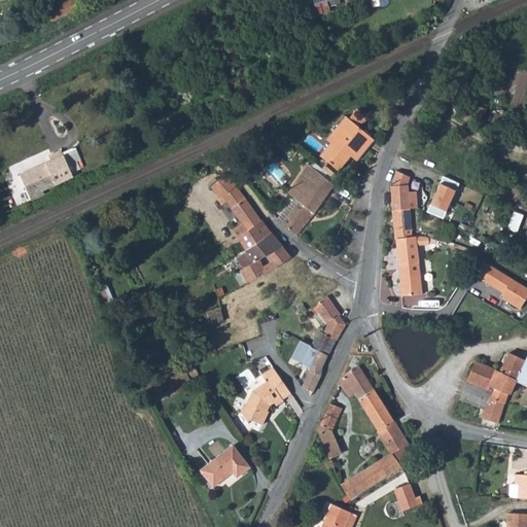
[(71,0),(65,0),(48,7),(56,23),(78,12),(71,0)]
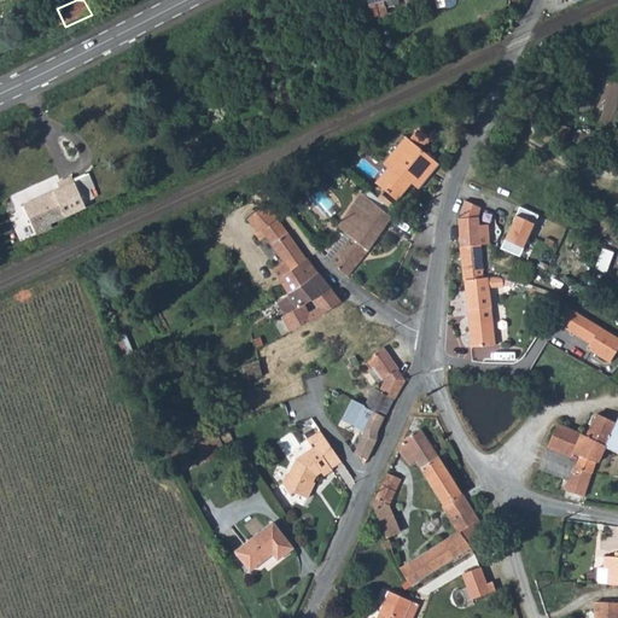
[(369,5),(372,17),(380,15),(377,4),(369,5)]
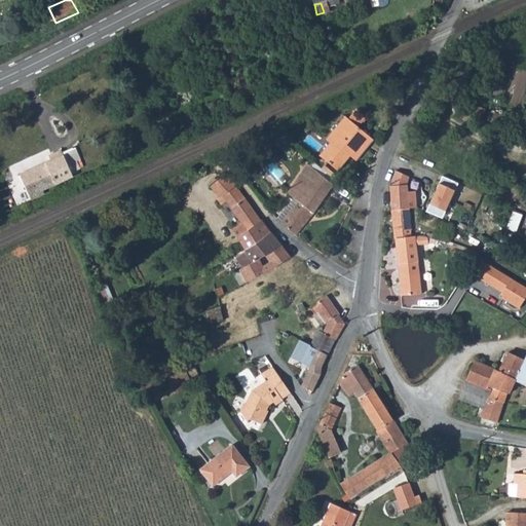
[(55,23),(48,7),(38,12),(45,29),(55,23)]
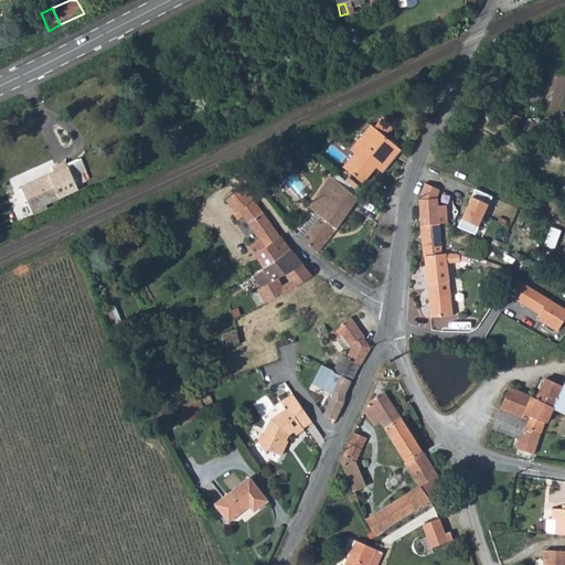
[(354,153),(347,163),(354,170),(351,176),(360,183),(374,167),(382,172),(393,159),(381,149),(387,140),(371,126),(350,150),(354,153)]
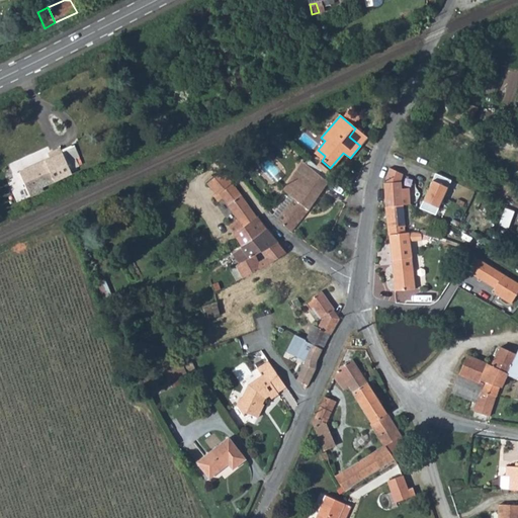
[(355,128),(349,137),(360,146),(366,139),(355,128)]
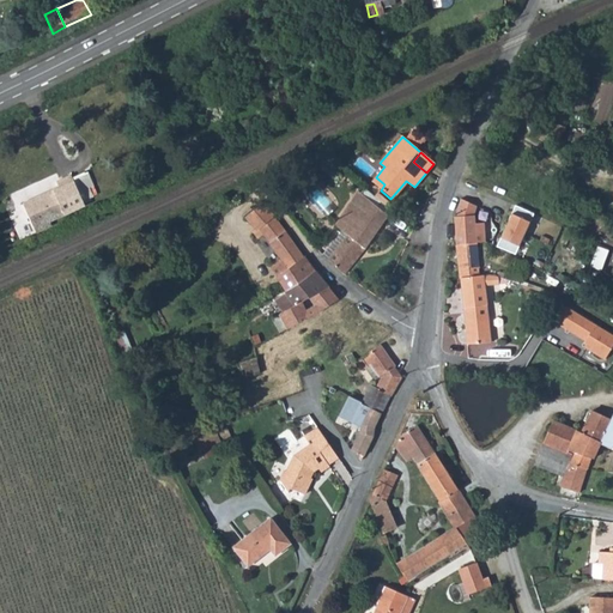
[(85,205),(72,176),(58,182),(60,188),(23,206),(37,232),(52,225),(50,222),(85,205)]
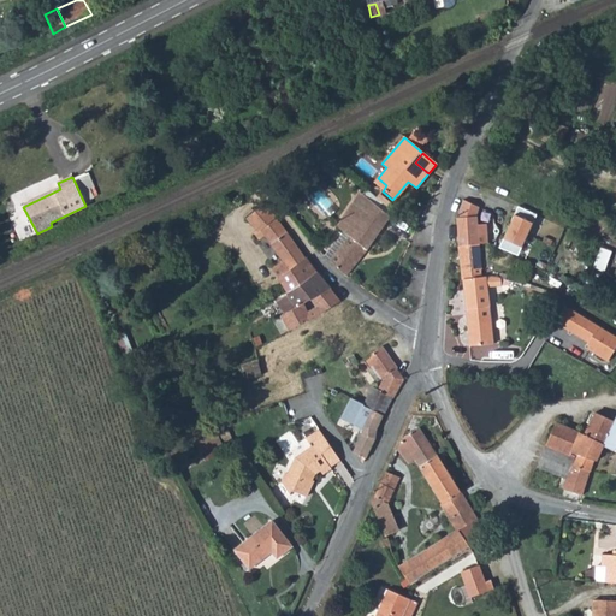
[(378,178),(373,183),(383,191),(386,185),(378,178)]
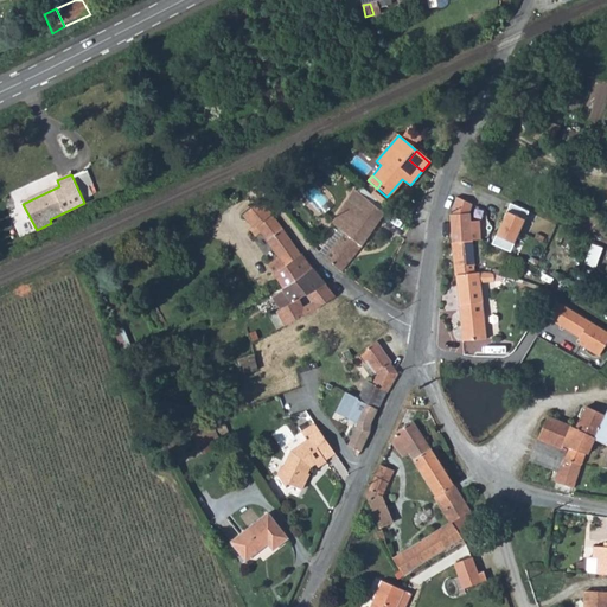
[(337,230),(320,254),(340,274),(363,246),(383,215),(355,191),(331,224),(337,230)]
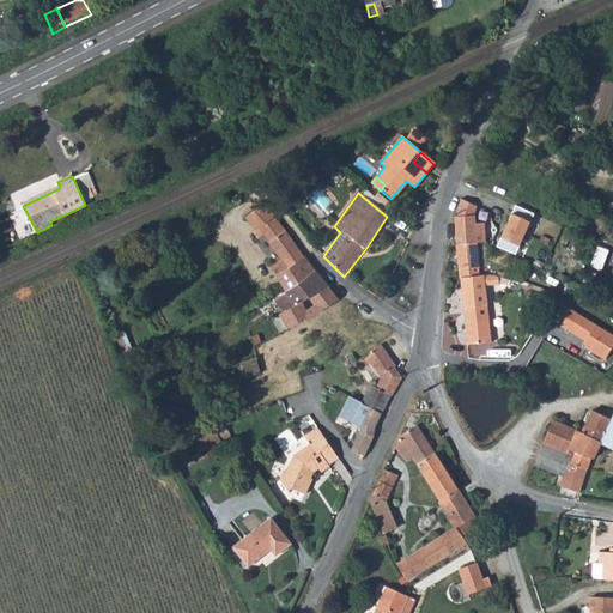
[(456,218),(455,218),(456,247),(477,244),(485,243),(483,224),(473,224),(474,217),(475,207),(459,200),(455,216),(457,216),(456,218)]
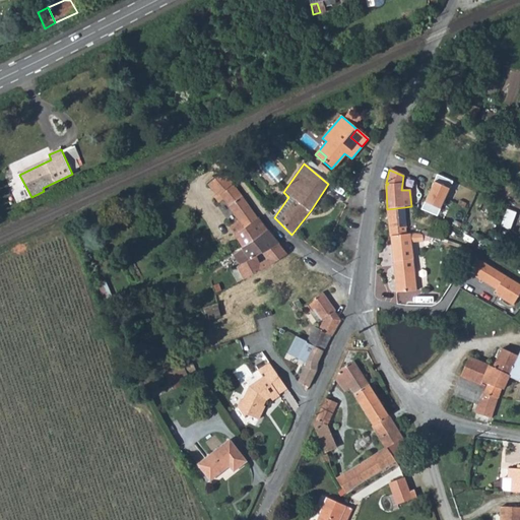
[(222,201),(239,221),(252,209),(236,187),(224,172),(208,183),(217,194),(213,197),(218,204),(222,201)]
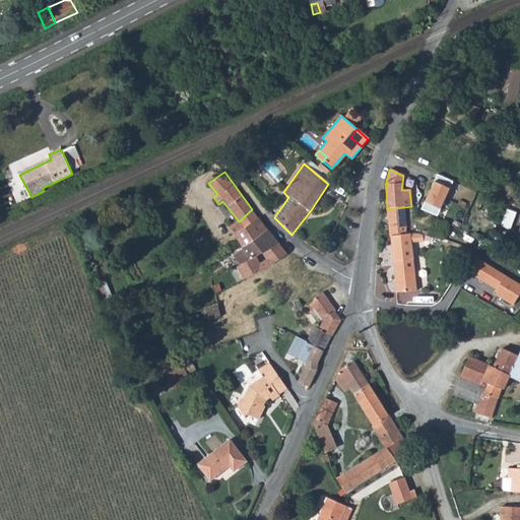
[(451,181),(435,174),(420,211),(436,219),(451,181)]
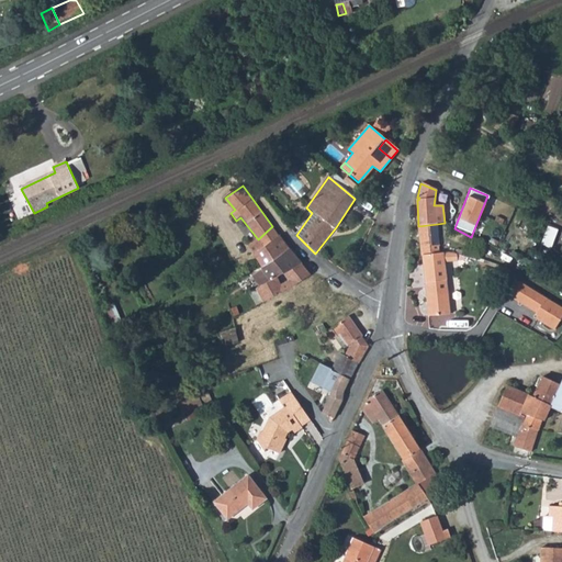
[(437,224),(418,226),(420,254),(444,253),(448,253),(448,246),(439,246),(437,224)]
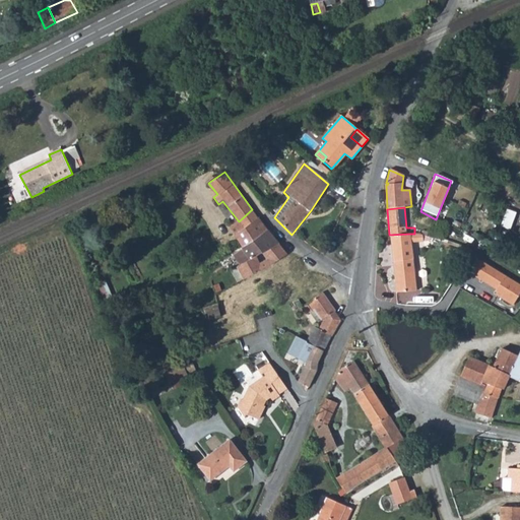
[(239,221),(231,228),(236,236),(240,233),(241,239),(245,245),(253,240),(267,230),(258,218),(252,209),(239,221)]
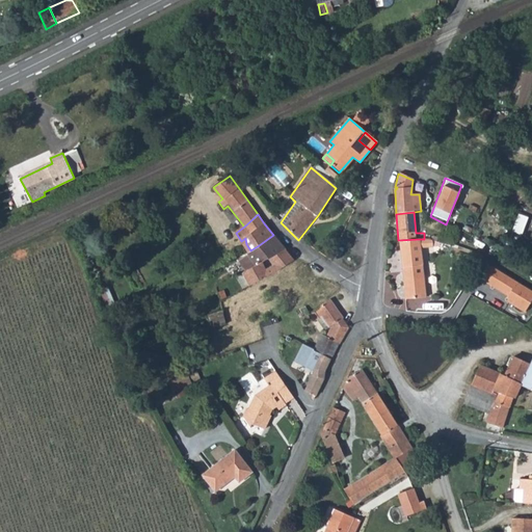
[(285,249),(273,235),(259,245),(250,250),(245,254),(246,256),(239,261),(246,272),(270,260),(285,249)]
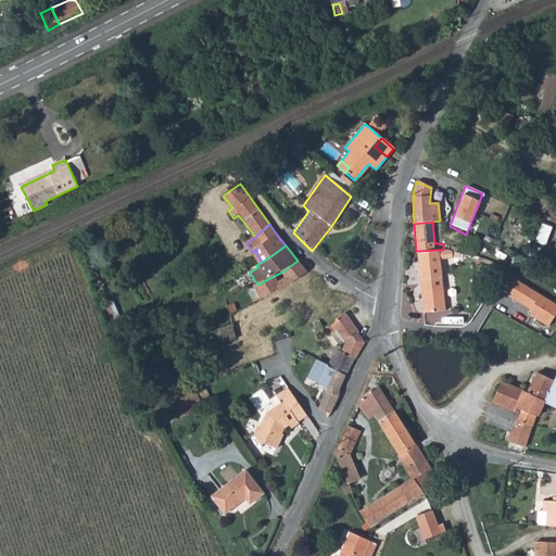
[(416,251),(422,313),(444,313),(444,294),(440,261),(452,260),(452,252),(443,250),(439,250),(416,251)]
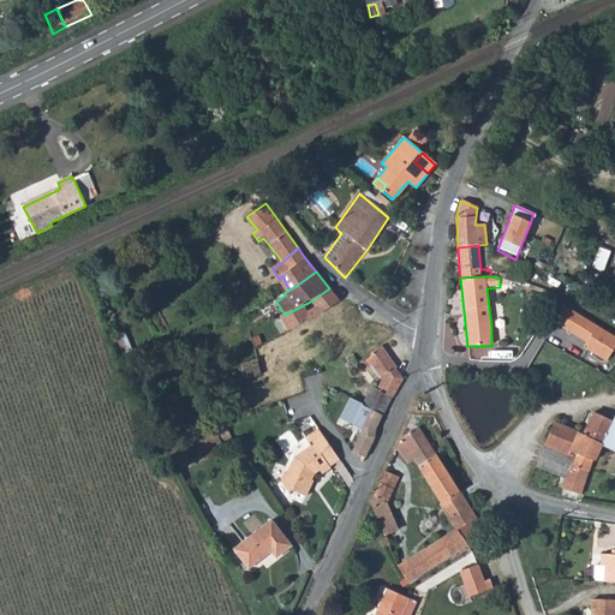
[(285,315),(276,320),(287,332),(308,321),(322,311),(340,302),(329,288),(312,300),(285,315)]
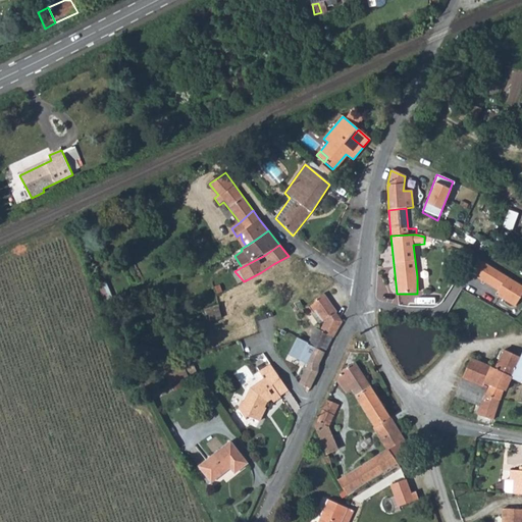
[(475,256),(469,254),(461,267),(469,272),(473,267),(478,258),(475,256)]
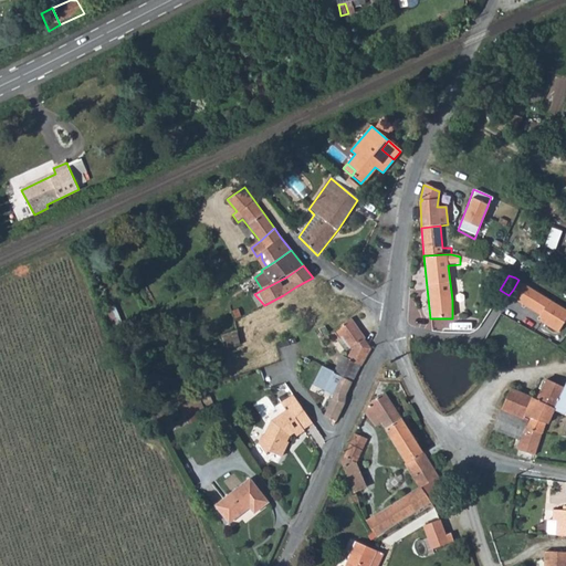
[(313,278),(296,286),(306,299),(312,295),(323,311),(336,328),(352,318),(327,284),(322,287),(313,278)]
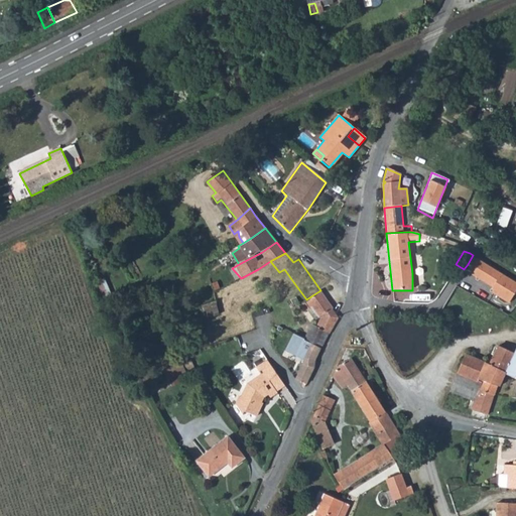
[(495,269),(473,255),(468,264),(469,272),(479,279),(487,266),(494,271),(495,269)]
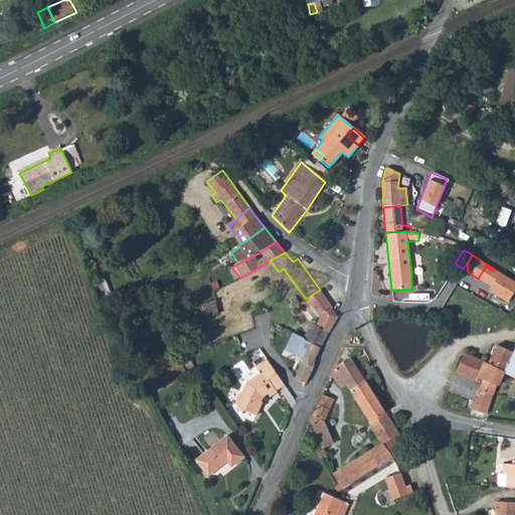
[(499,272),(494,269),(493,271),(486,266),(478,279),(490,286),(499,272)]
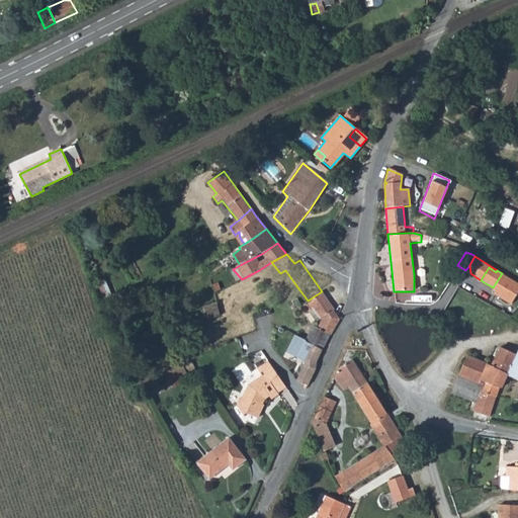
[(517,290),(517,283),(502,273),(493,287),(493,288),(494,293),(510,304),(517,290)]
